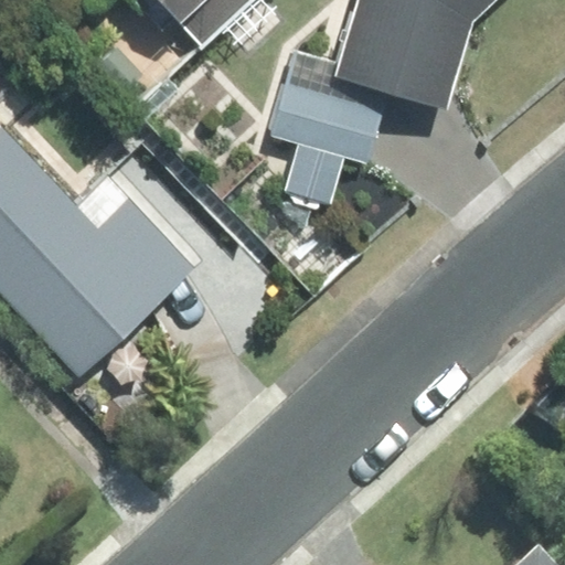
[(161,0),(178,19),(198,0),(161,0)]
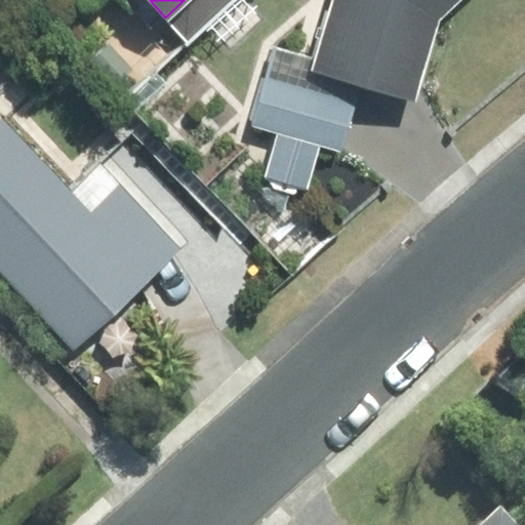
[(228,0),(184,0),(165,17),(187,39),(228,0)]
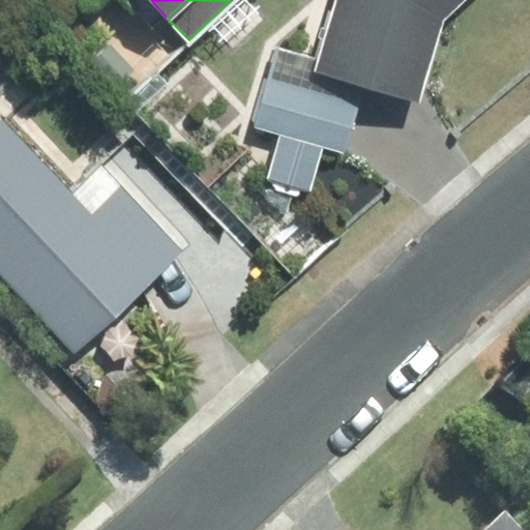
[(464,0),(335,0),(318,59),(315,71),(363,86),(419,102),(444,19),(464,0)]
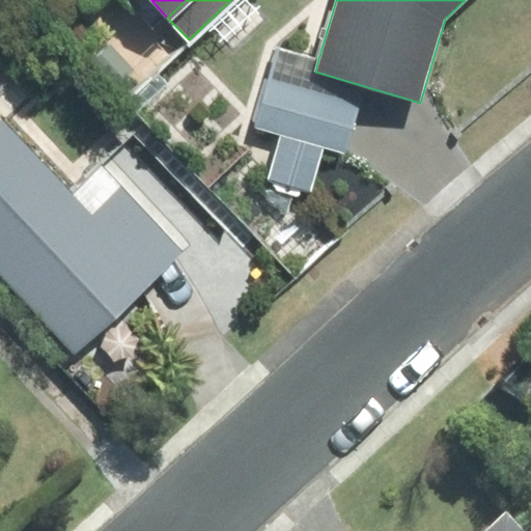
[(281,135),(269,178),(311,191),(324,148),(344,155),(364,86),(315,72),(318,59),(277,48),(254,127),(281,135)]
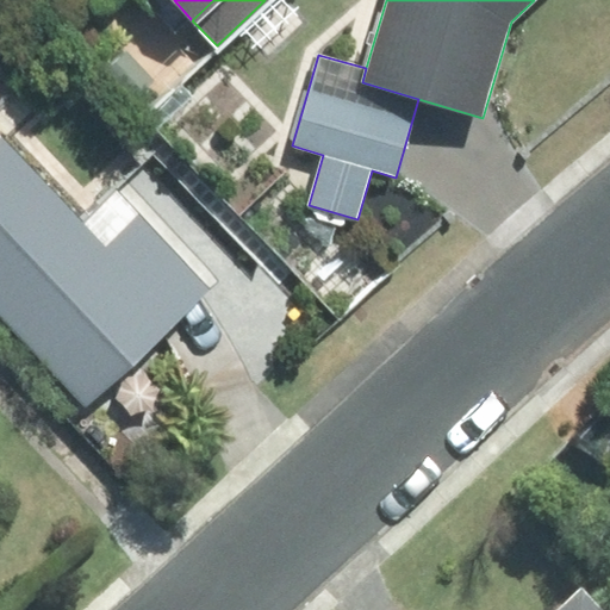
[(85,225),(0,137),(0,315),(86,405),(209,290),(118,194),(85,225)]
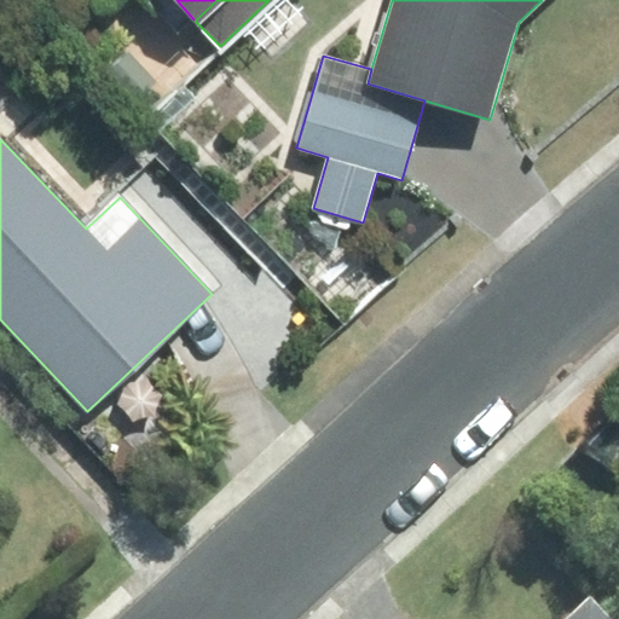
[(595,618),(583,606),(567,618),(595,618)]
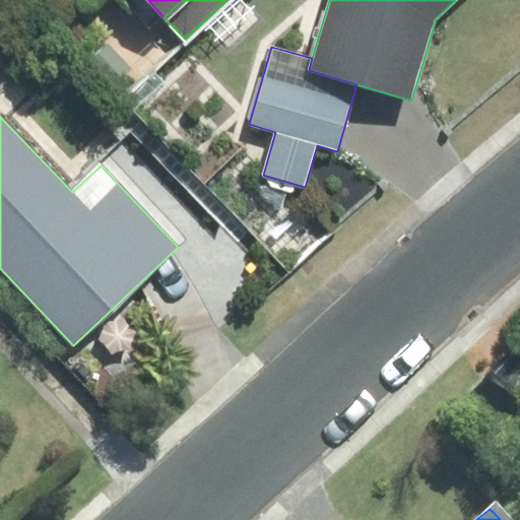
All buildings are outlined.
